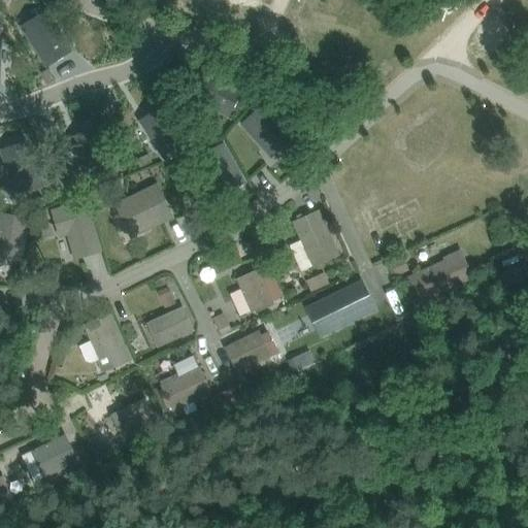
[(35,21),(24,28),(46,65),(69,51),(47,17),(37,24),(35,21)]
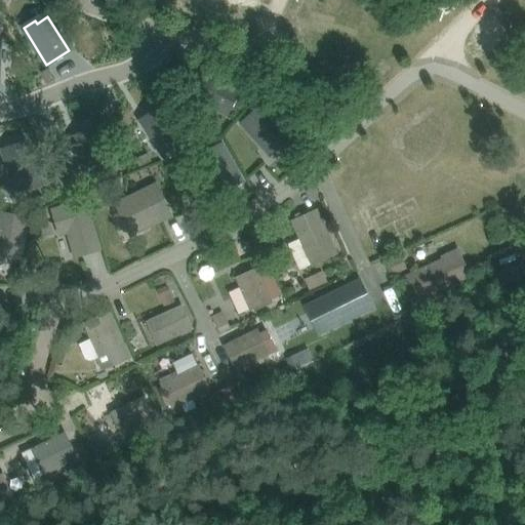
[(48,69),(41,73),(47,84),(55,80),(48,69)]
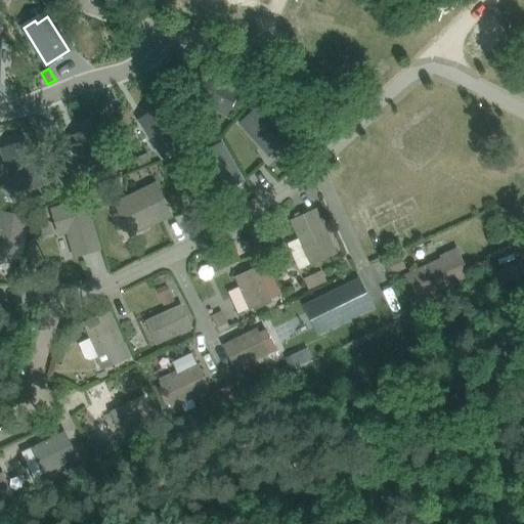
[(198,83),(191,93),(226,113),(238,90),(201,70),(194,81),(198,83)]
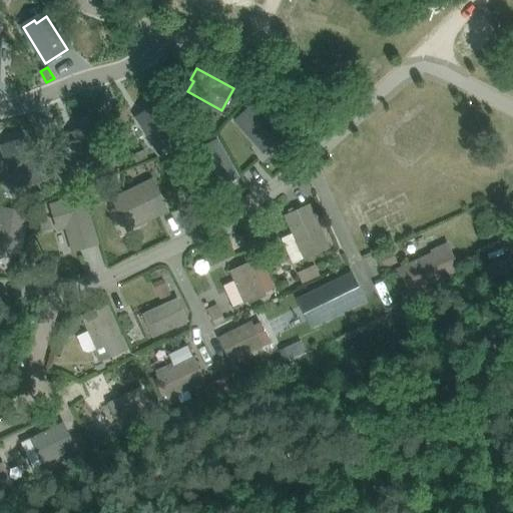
[(243,86),(236,96),(243,101),(250,90),(243,86)]
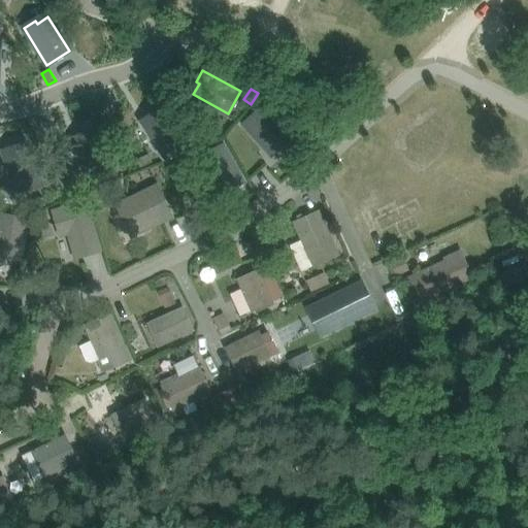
[(264,105),(245,122),(272,153),(292,135),(264,105)]
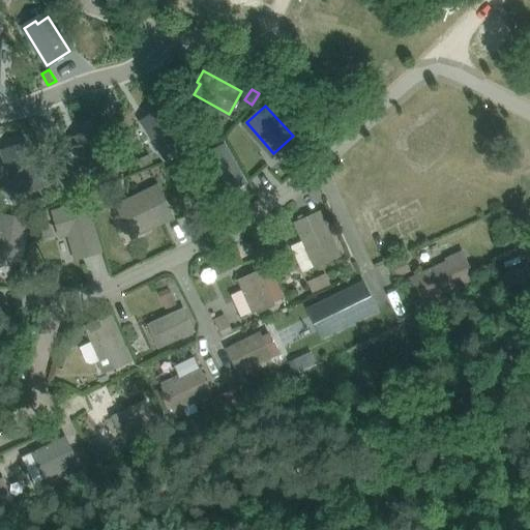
[(155,119),(144,126),(166,160),(188,145),(165,109),(153,116),(155,119)]
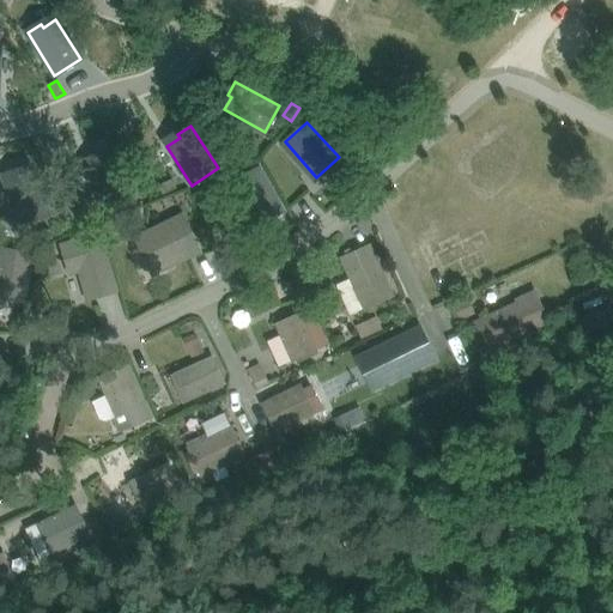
[(343,133),(332,143),(339,150),(350,140),(343,133)]
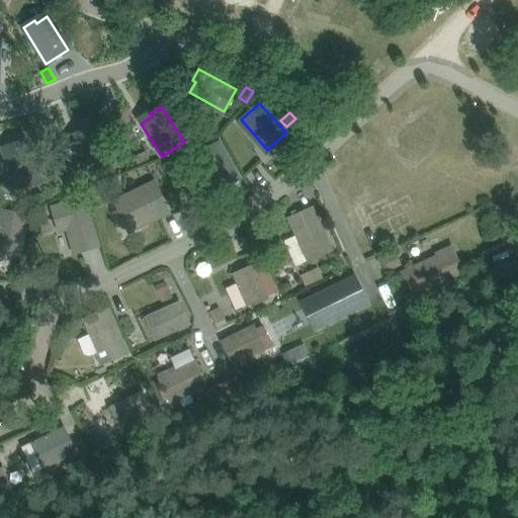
[(84,136),(73,141),(87,177),(111,167),(95,127),(83,133),(84,136)]
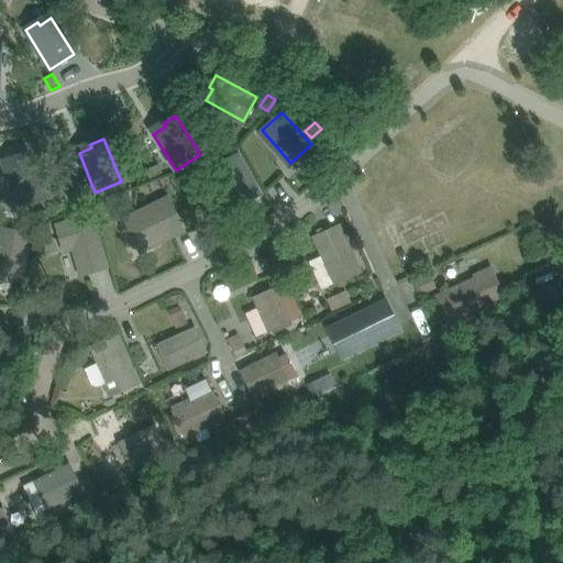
[(238,152),(213,164),(234,206),(258,194),(238,152)]
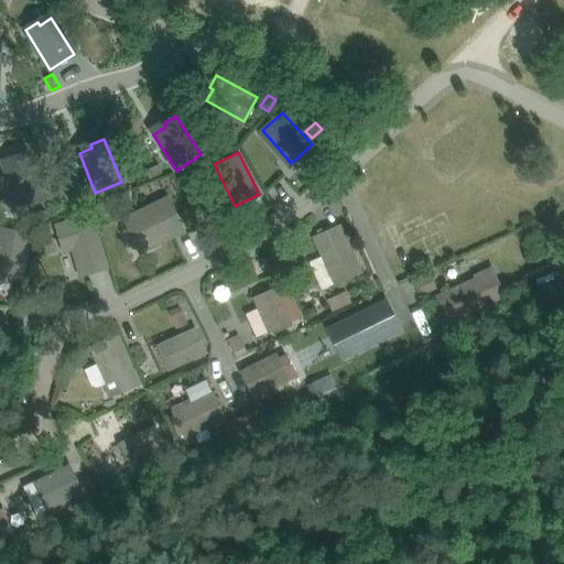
[(17,162),(4,166),(18,207),(44,198),(30,153),(17,159),(17,162)]
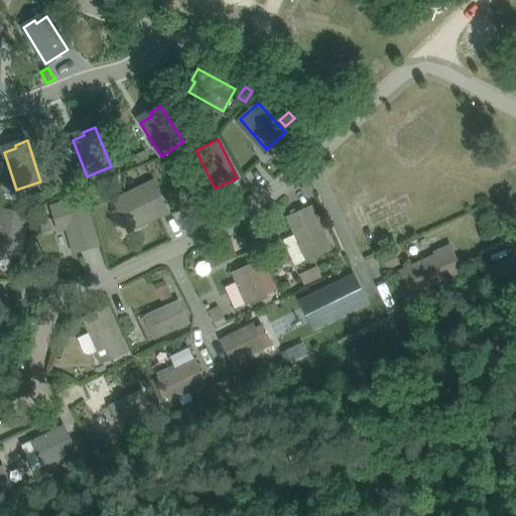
[(144,151),(133,156),(136,164),(148,158),(144,151)]
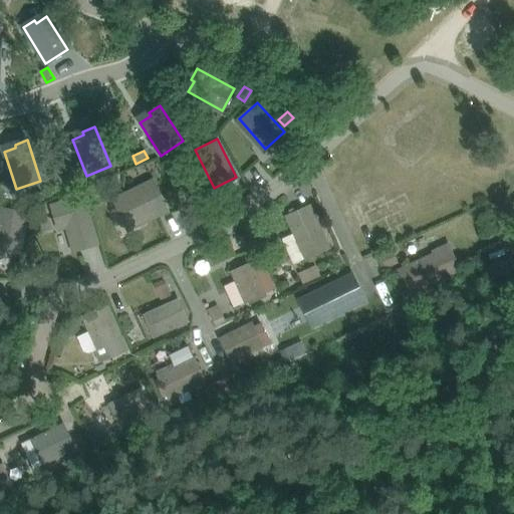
[(177,163),(166,169),(170,177),(181,171),(177,163)]
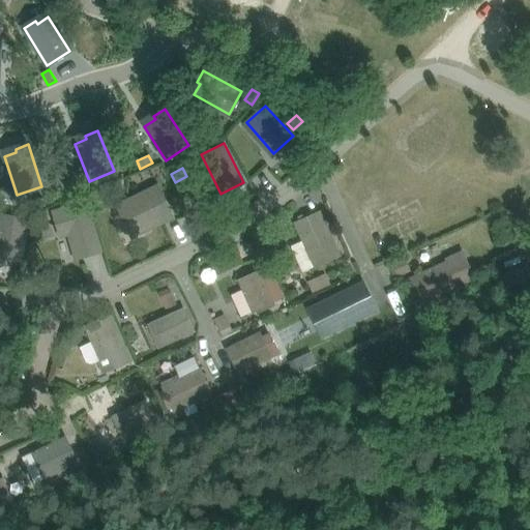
[(77,182),(65,187),(68,196),(69,195),(71,194),(81,189),(77,182)]
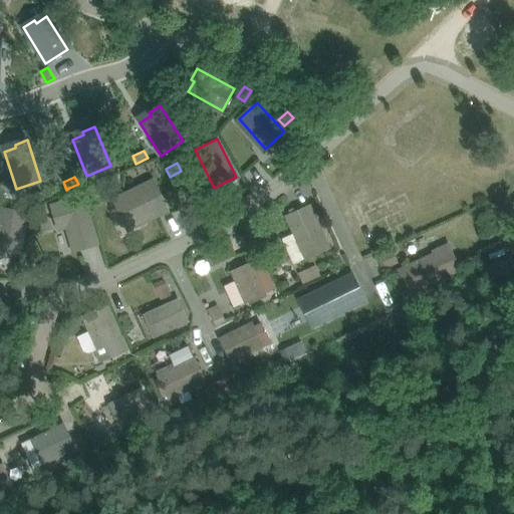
[(123,219),(127,228),(132,229),(140,224),(141,221),(156,214),(152,205),(154,201),(159,198),(152,184),(125,197),(130,207),(122,210),(125,216),(123,219)]
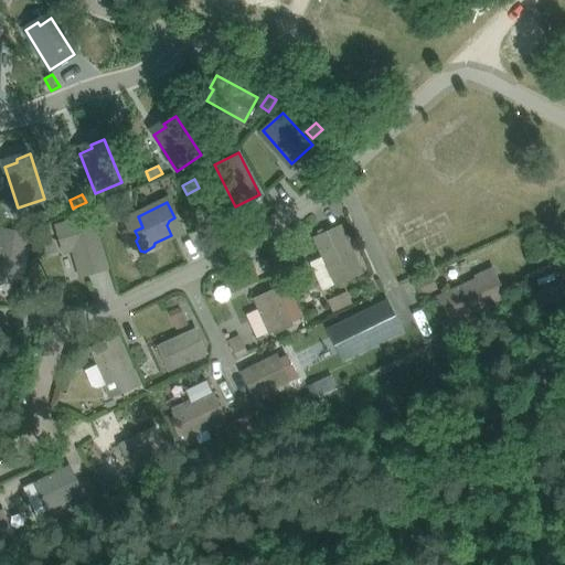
[(104,203),(92,206),(97,220),(108,215),(104,203)]
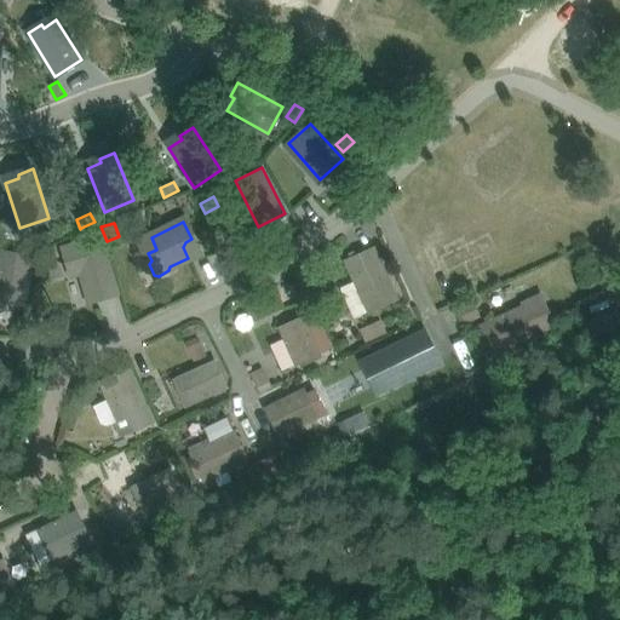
[(50,231),(35,236),(38,247),(52,241),(50,231)]
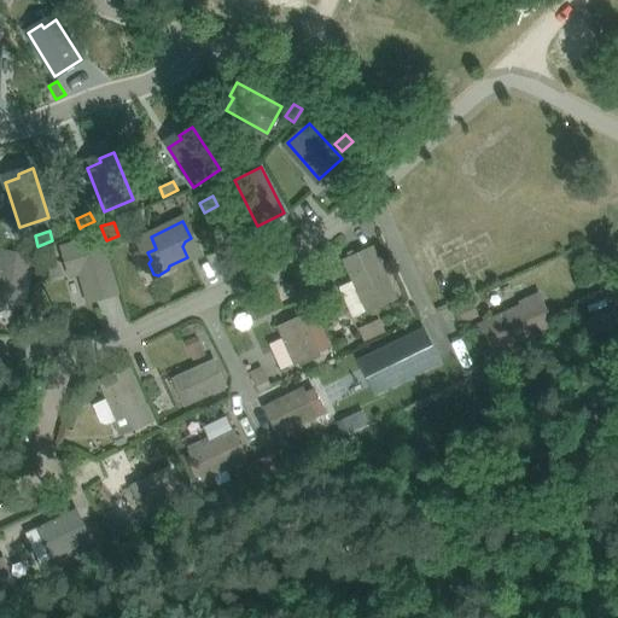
[(120,295),(101,233),(59,245),(69,279),(77,275),(87,305),(120,295)]
